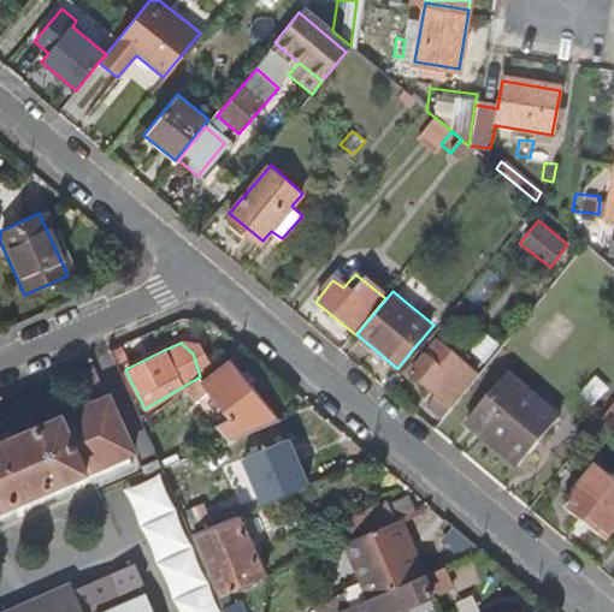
[(429,352),(411,375),(432,393),(425,403),(437,414),(471,373),(446,351),(438,360),(429,352)]
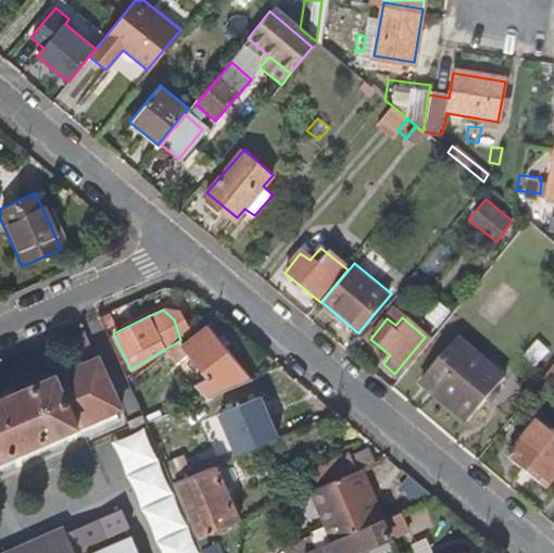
[(221,391),(248,380),(249,377),(205,329),(187,346),(181,339),(180,340),(163,354),(172,366),(187,353),(208,377),(221,391)]
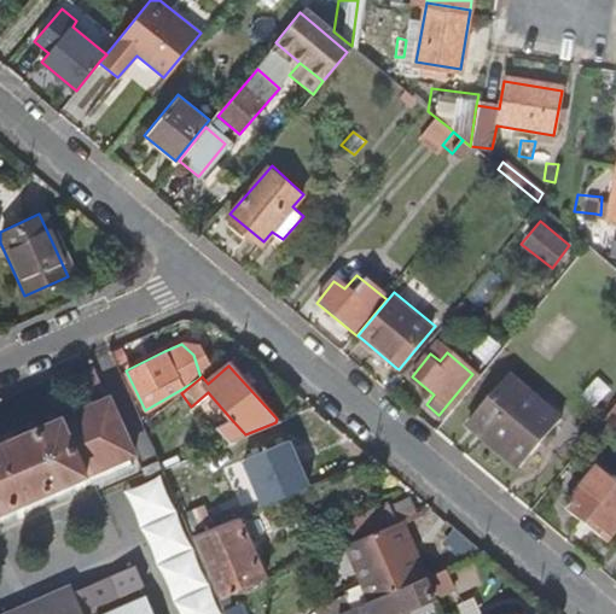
[(558,421),(507,379),(468,425),(517,467),(538,443),(544,448),(556,434),(550,430),(558,421)]
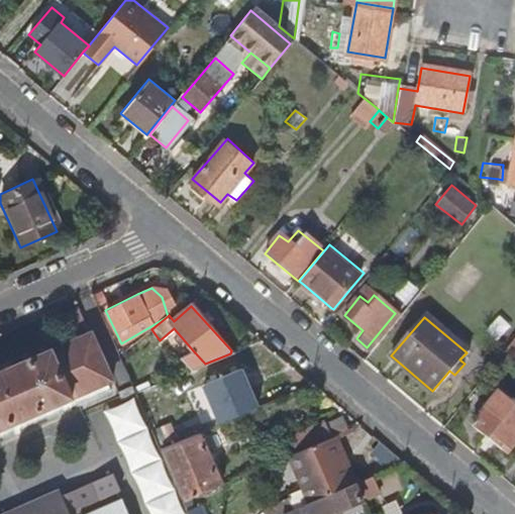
[(0,428),(114,380),(93,332),(0,372),(0,428)]
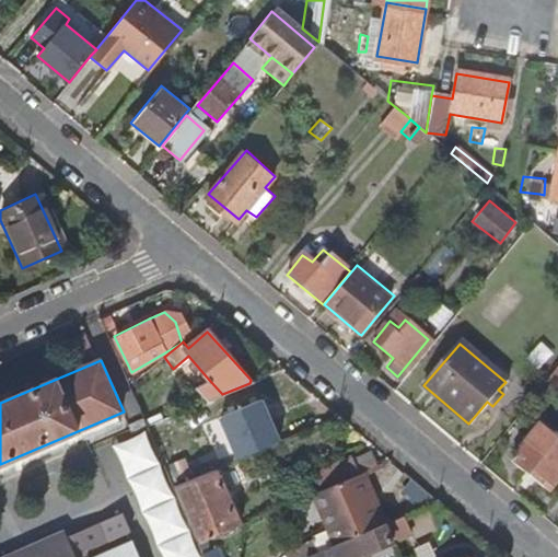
[(538,404),(556,383),(549,378),(533,398),(538,404)]
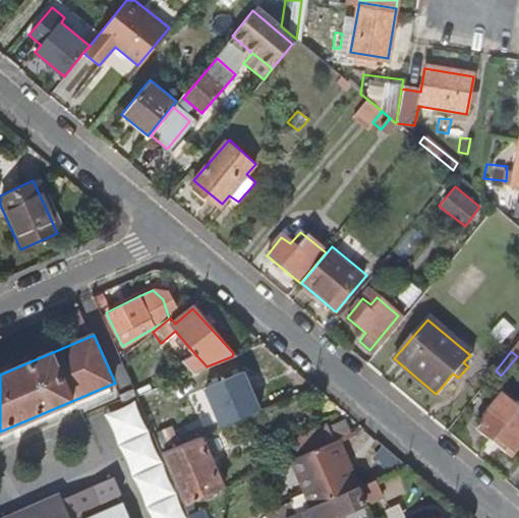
[(181,361),(191,372),(207,366),(194,353),(181,361)]
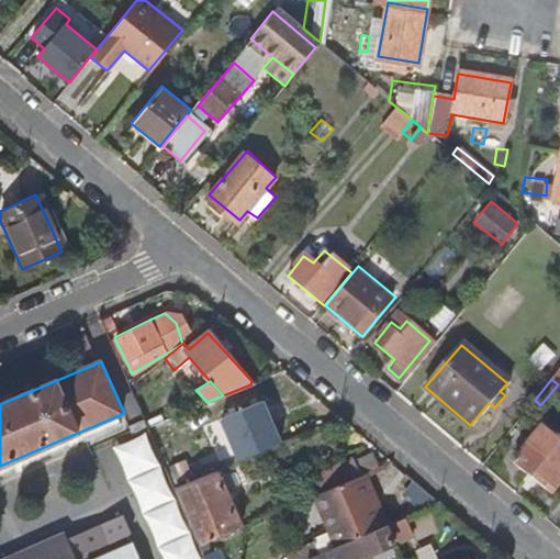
[(261,403),(220,421),(238,462),(279,444),(261,403)]
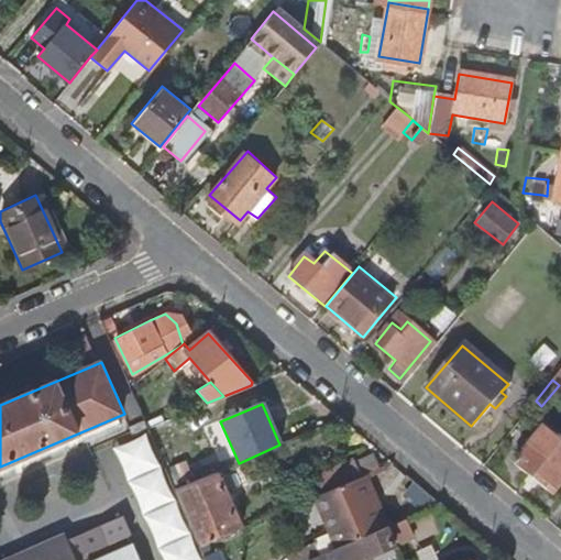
[(132,436),(146,429),(143,420),(128,427),(132,436)]
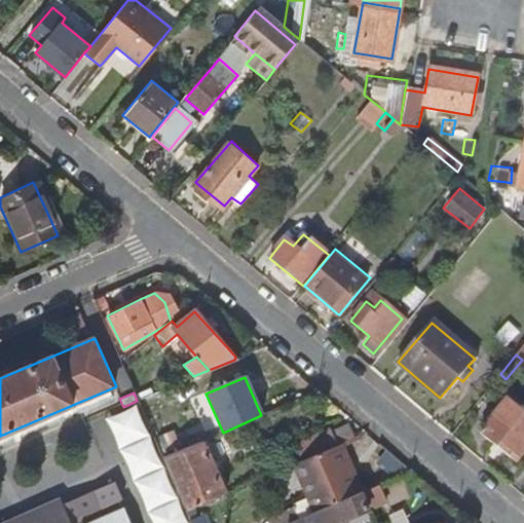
[(523,449),(523,411),(508,399),(480,432),(514,460),(523,449)]
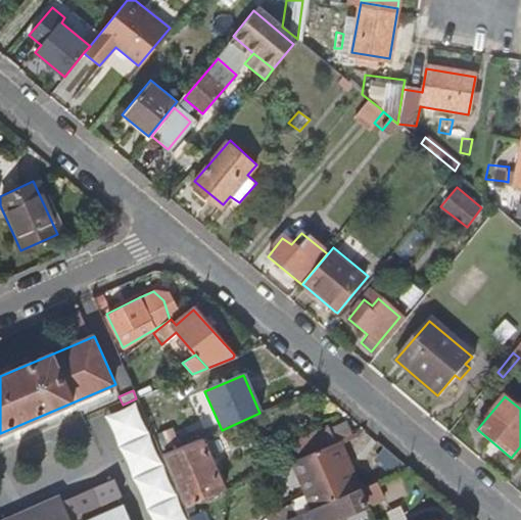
[(174,483),(161,456),(150,430),(136,398),(123,405),(85,420),(122,506),(174,483)]
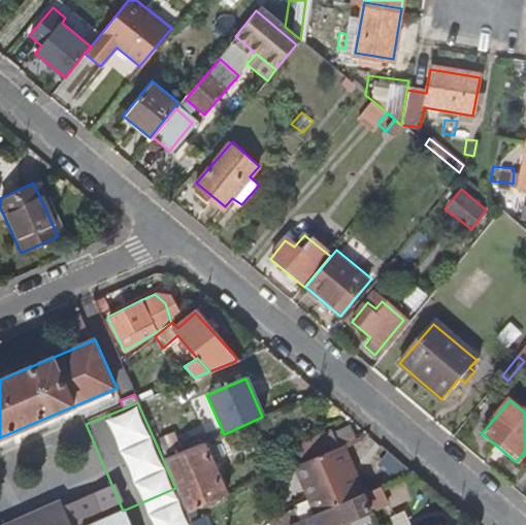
[(350,424),(331,432),(338,448),(357,439),(350,424)]
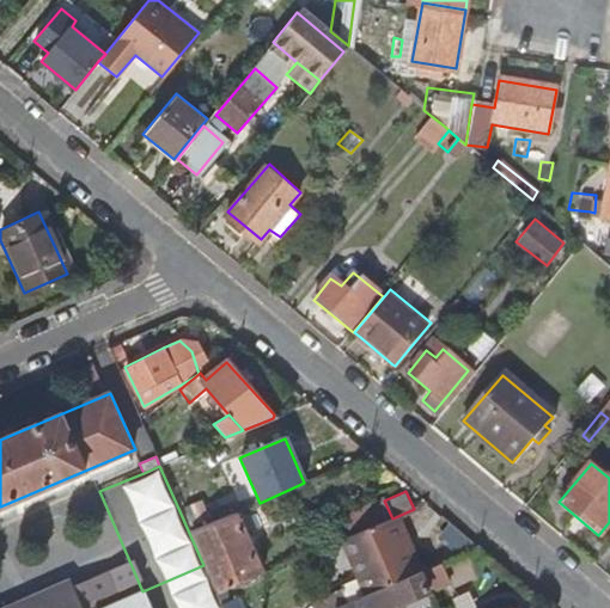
[(349,536),(392,519),(384,501),(384,498),(341,517),(343,523),(349,536)]
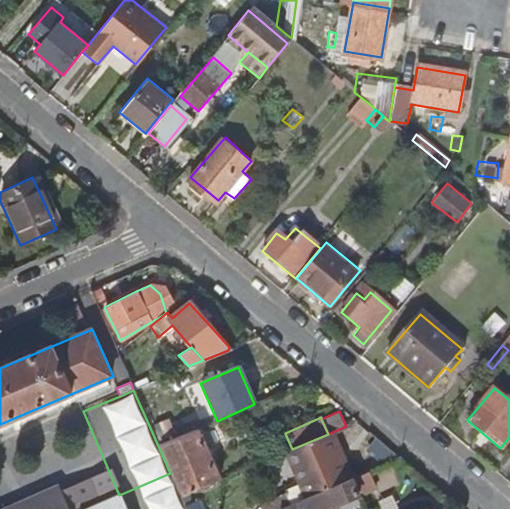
[(212,457),(200,428),(162,444),(184,497),(217,482),(208,460),(212,457)]
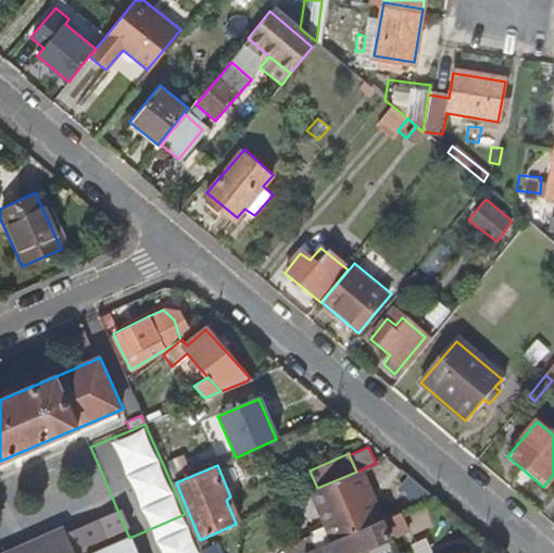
[(331,541),(380,519),(381,519),(375,503),(370,505),(356,472),(317,488),(311,491),(325,526),(331,541)]
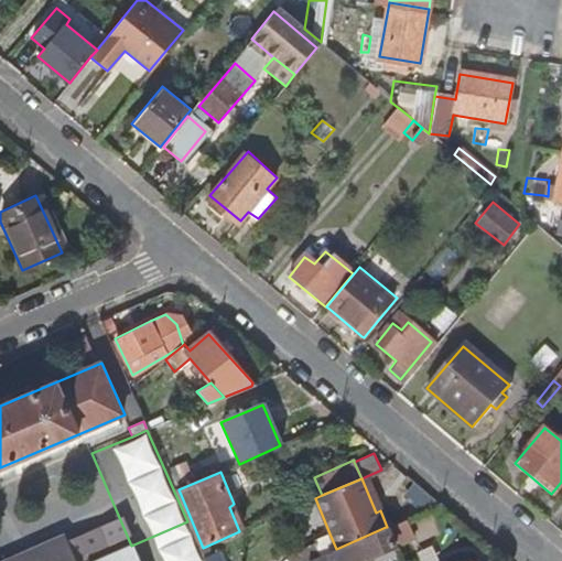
[(307,486),(314,499),(315,498),(322,495),(316,483),(307,486)]
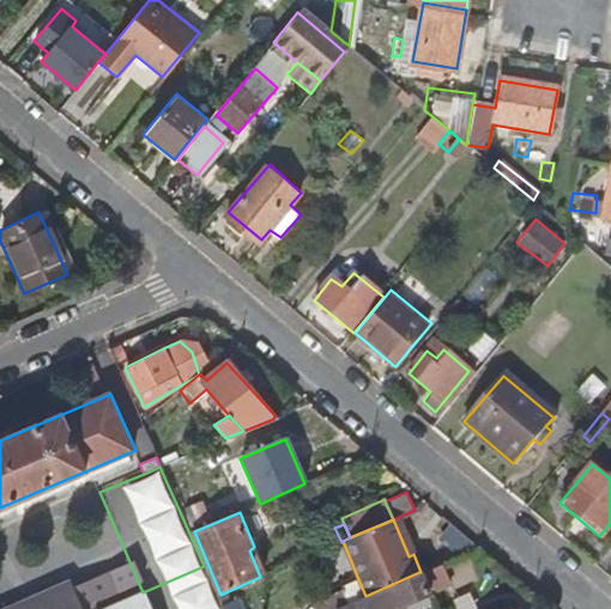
[(463,554),(476,548),(449,525),(440,534),(463,554)]
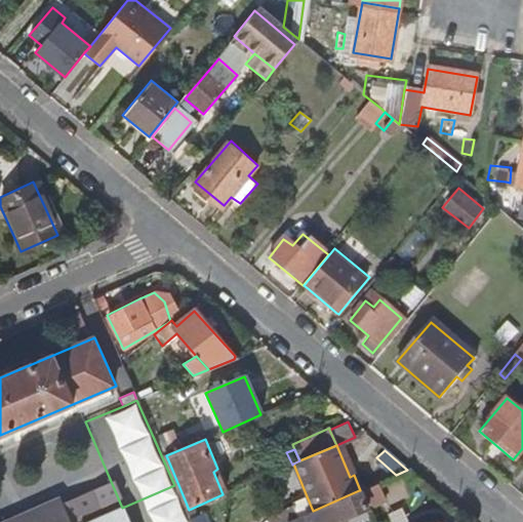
[(228,492),(217,469),(213,472),(223,494),(228,492)]
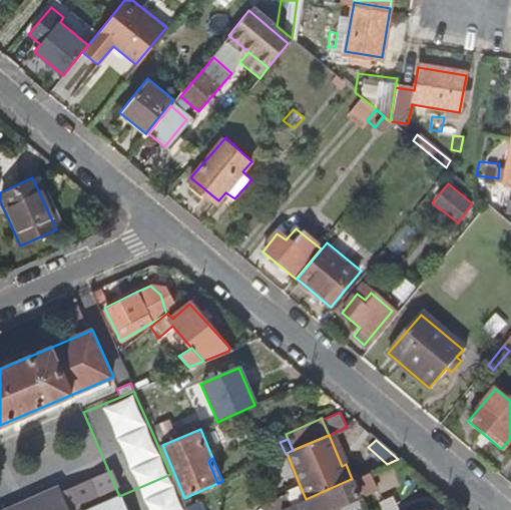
[(378,490),(370,471),(352,479),(351,479),(359,497),(378,490)]
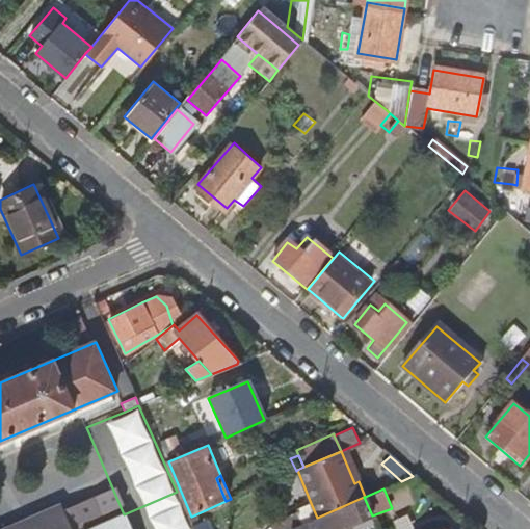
[(177,492),(124,514),(130,528),(192,528),(192,527),(188,518),(177,492)]
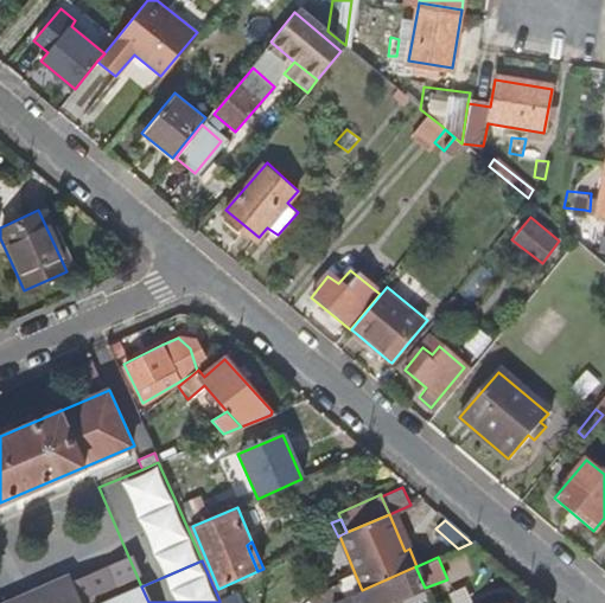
[(109,565),(70,581),(80,602),(97,602),(94,596),(118,585),(109,565)]
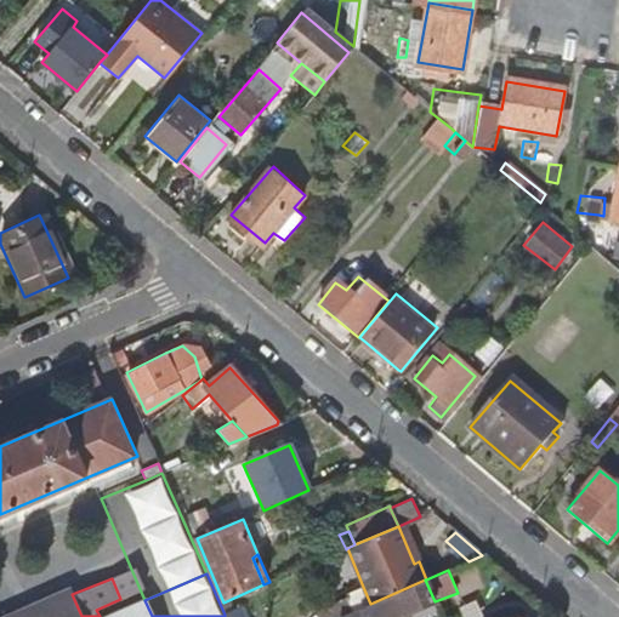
[(401,616),(436,603),(435,601),(425,580),(370,604),(347,613),(339,616),(401,616)]
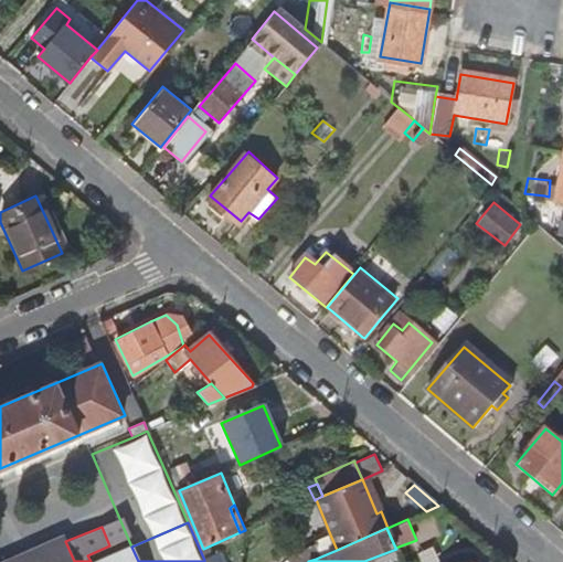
[(310,547),(316,559),(337,550),(330,534),(316,541),(317,544),(310,547)]
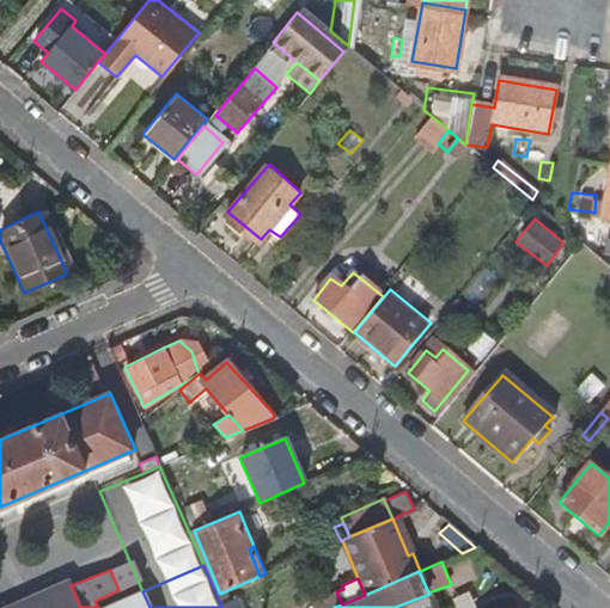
[(80,607),(71,585),(16,607),(80,607)]
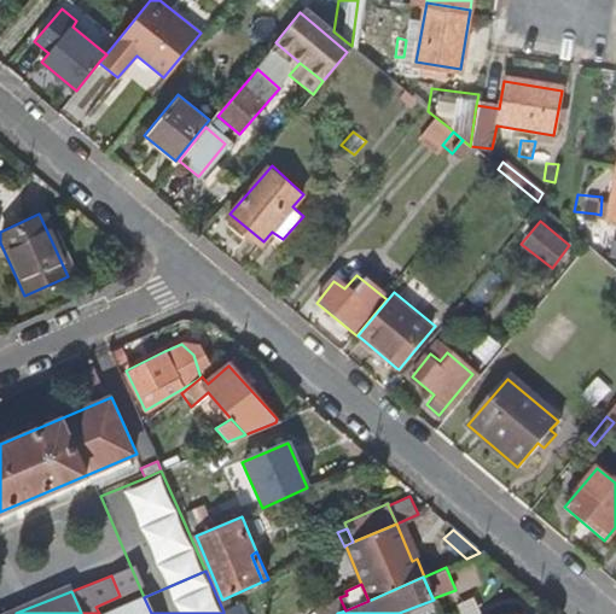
[(151,613),(144,597),(106,613),(151,613)]
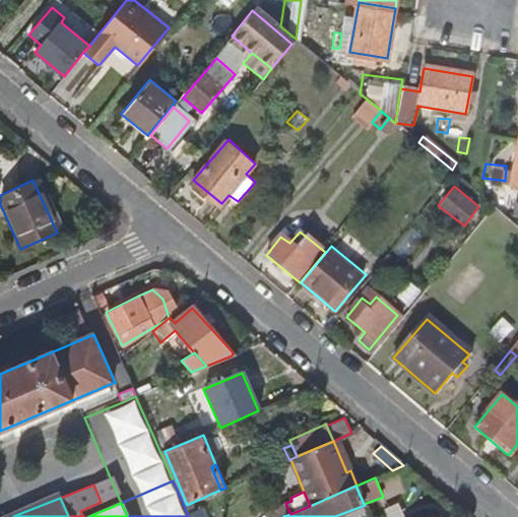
[(266,516),(283,516),(290,514),(285,503),(264,512),(266,516)]
